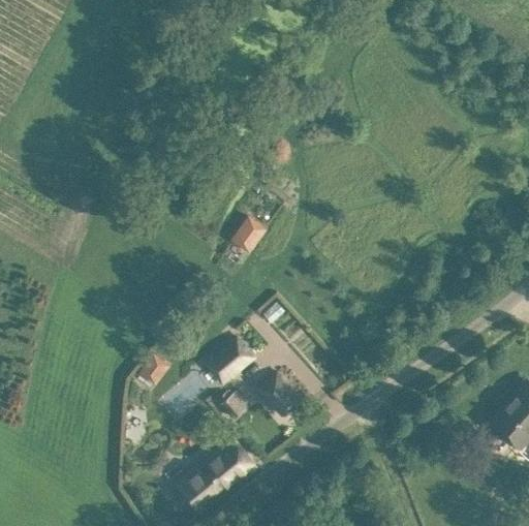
[(252,253),(266,225),(244,214),(229,242),(252,253)]
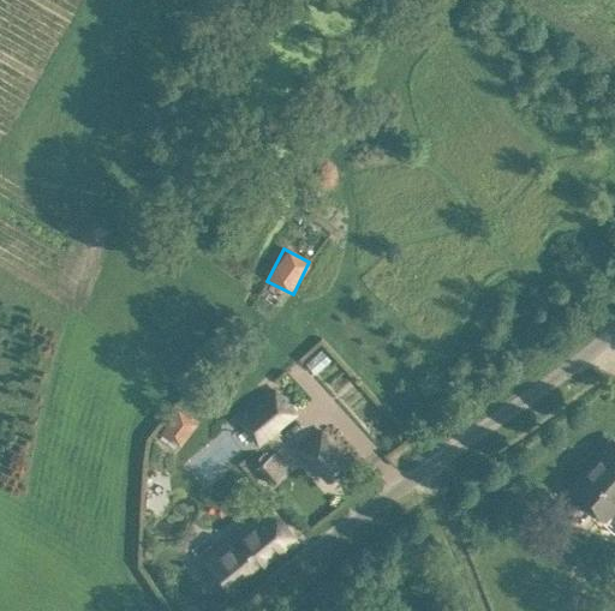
[(276,388),(238,418),(261,447),(299,415),(276,388)]
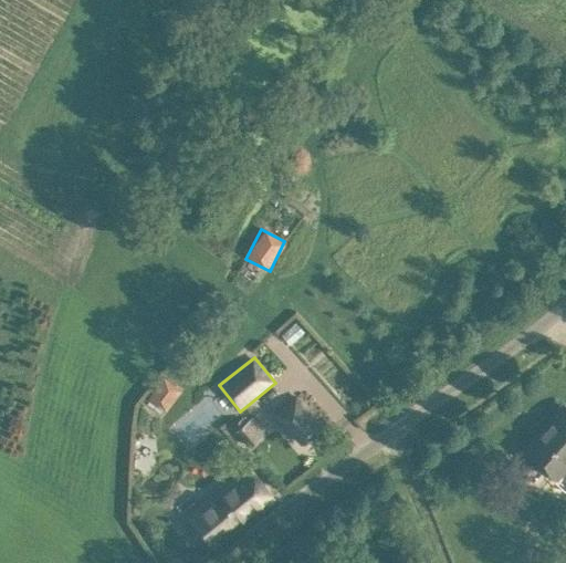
[(167,413),(182,389),(161,376),(146,399),(167,413)]
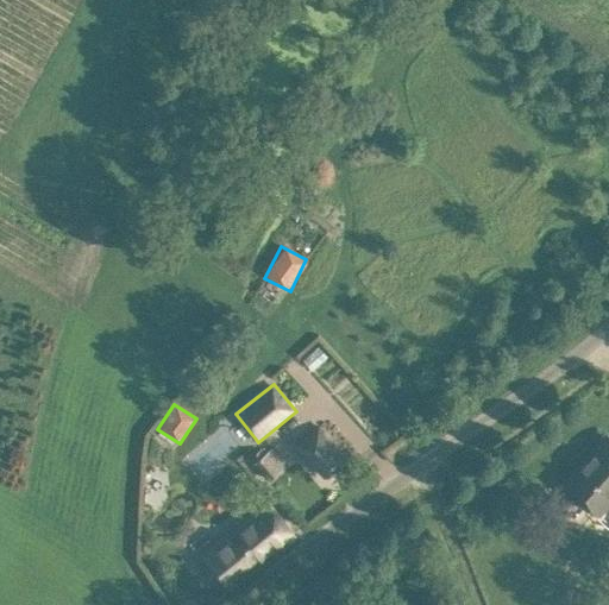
[(299,448),(307,459),(322,476),(336,465),(340,471),(350,462),(334,445),(320,429),(299,448)]
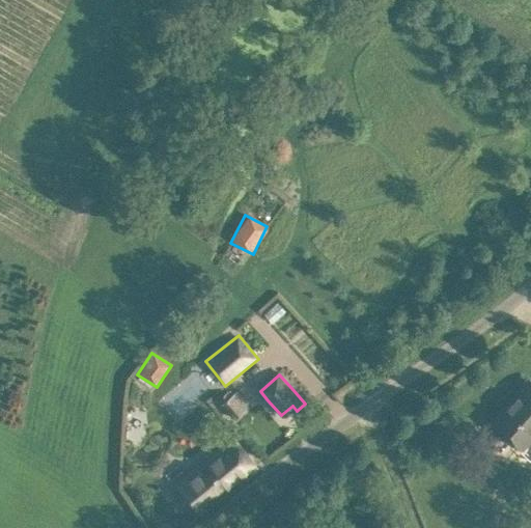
[(494,422),(524,449),(520,453),(530,463),(530,389),(512,411),(507,407),(494,422)]
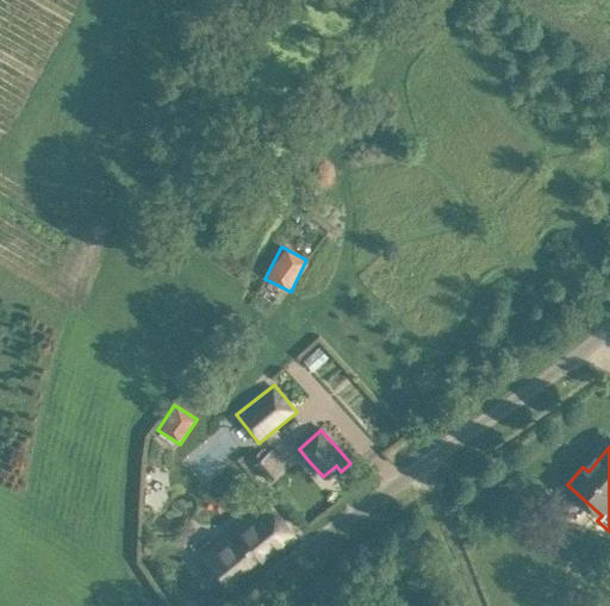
[(286,469),(272,451),(255,466),(269,482),(286,469)]
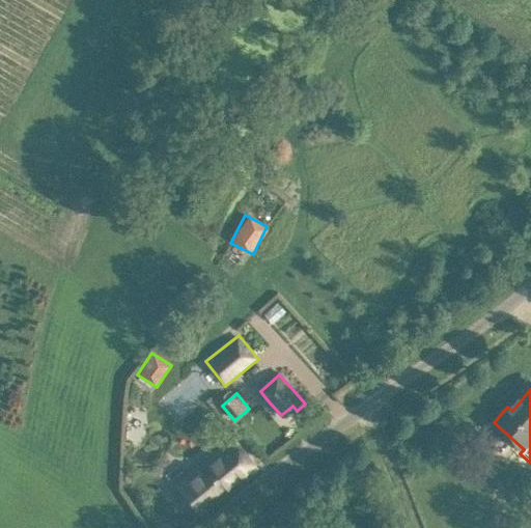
[(178,487),(189,499),(202,516),(229,493),(227,491),(257,467),(234,440),(178,487)]
